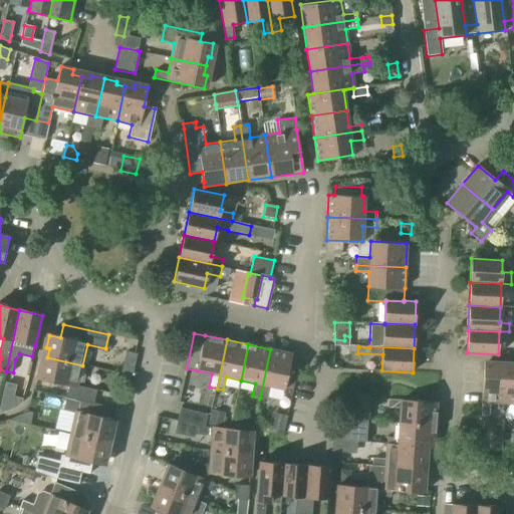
[(292,392),(298,364),(290,362),(291,354),(270,349),(260,398),(266,399),(269,387),(292,392)]
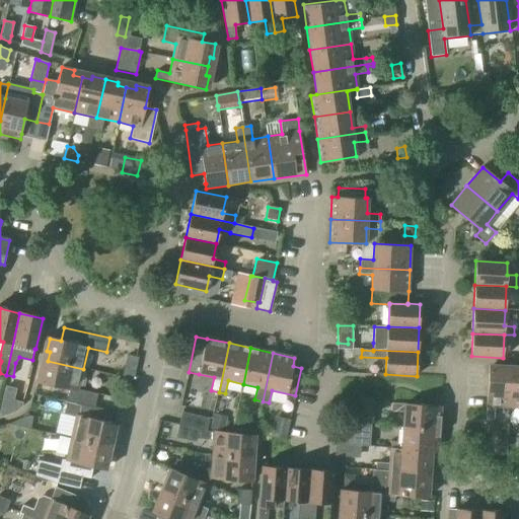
[(78,390),(83,369),(48,361),(46,370),(43,369),(40,383),(69,389),(67,400),(94,406),(97,394),(78,390)]
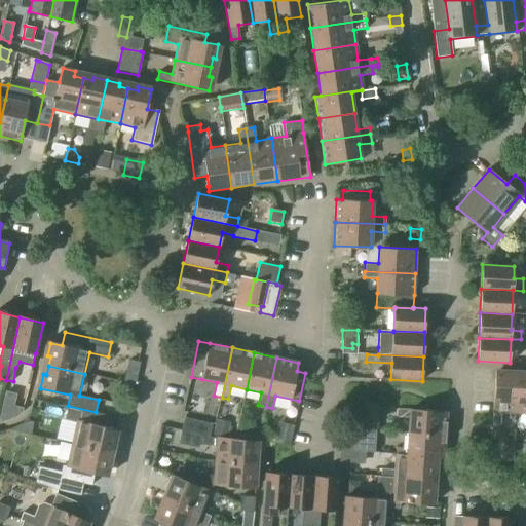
[(516,413),(518,371),(494,370),(493,412),(492,425),(500,426),(501,412),(516,413)]
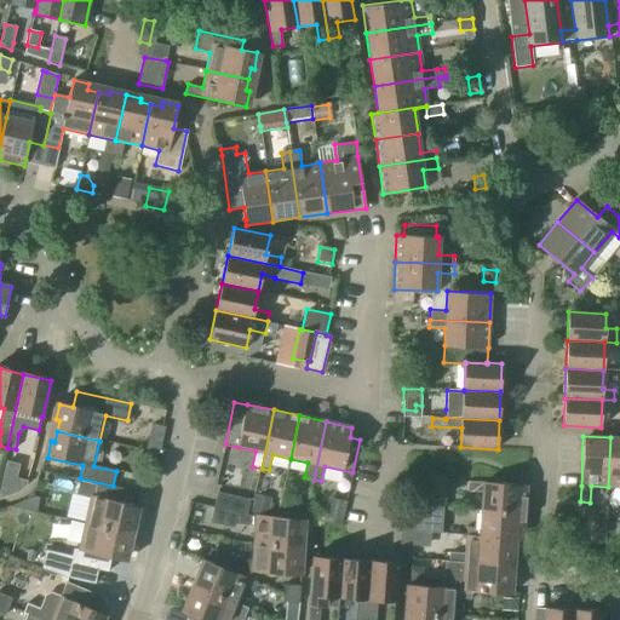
[(619,437),(610,437),(608,487),(619,487),(619,437)]
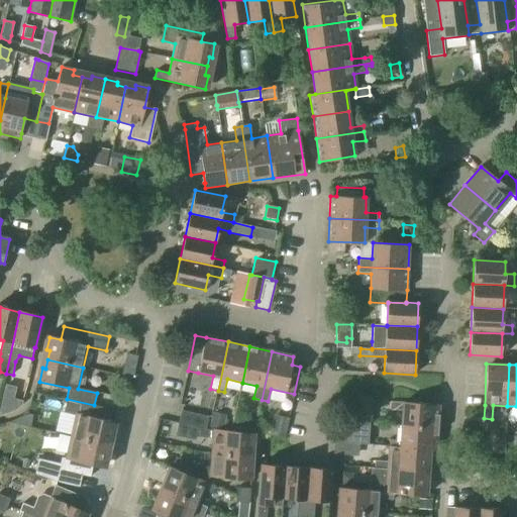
[(2,397),(0,407),(0,415),(7,413),(14,410),(18,408),(22,404),(23,401),(13,399),(2,397)]
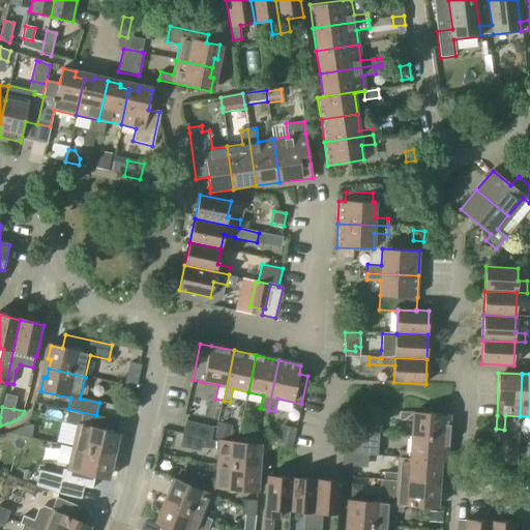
[(381,433),(382,410),(356,408),(354,431),(381,433)]
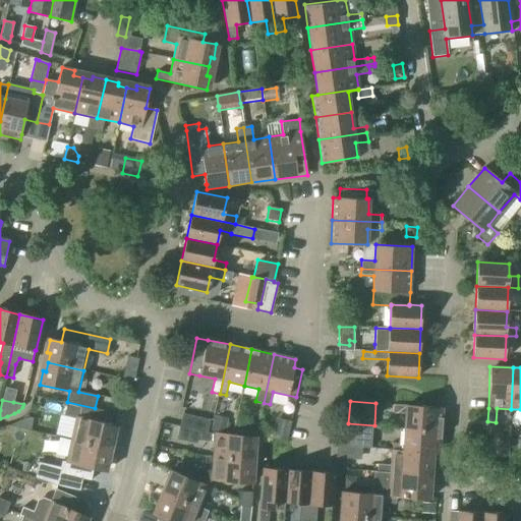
[(92,421),(95,408),(67,402),(64,415),(75,418),(71,440),(106,447),(108,439),(111,440),(114,426),(92,421)]
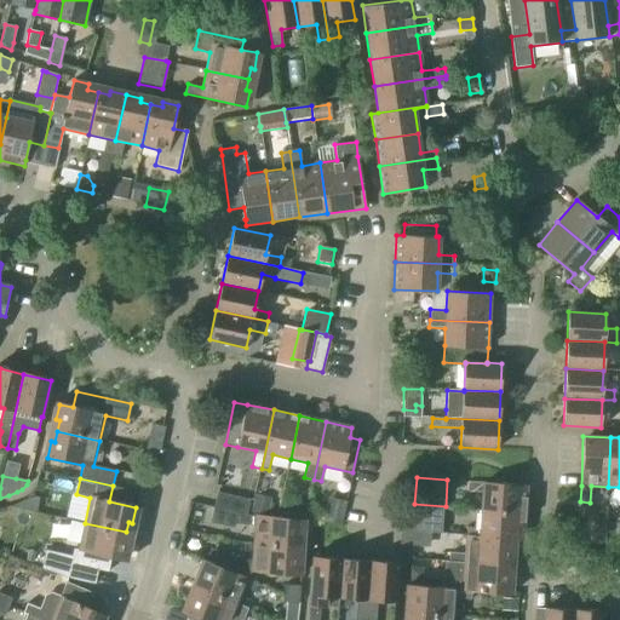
[(481,510),(524,514),(527,487),(483,483),(468,482),(468,492),(482,493),(481,510)]
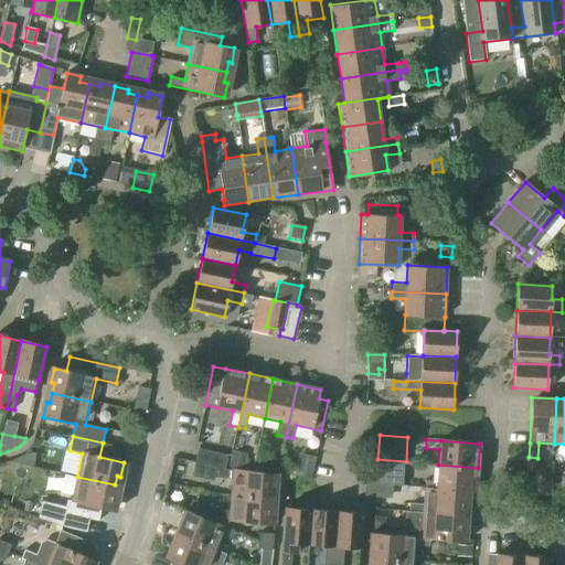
[(224,470),(227,456),(198,449),(194,464),(224,470)]
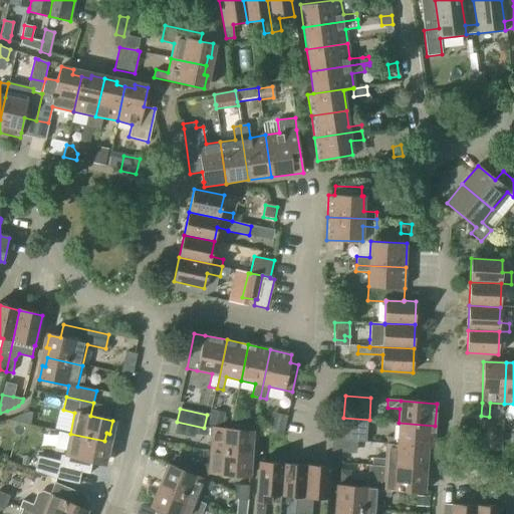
[(28,411),(9,419),(9,420),(29,425),(32,412),(28,411)]
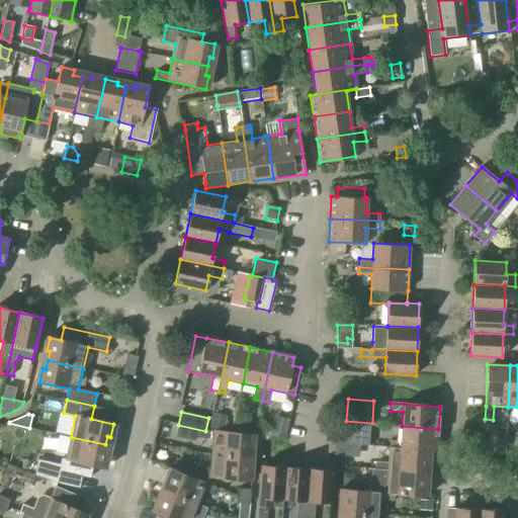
[(276,437),(280,418),(273,416),(269,435),(276,437)]
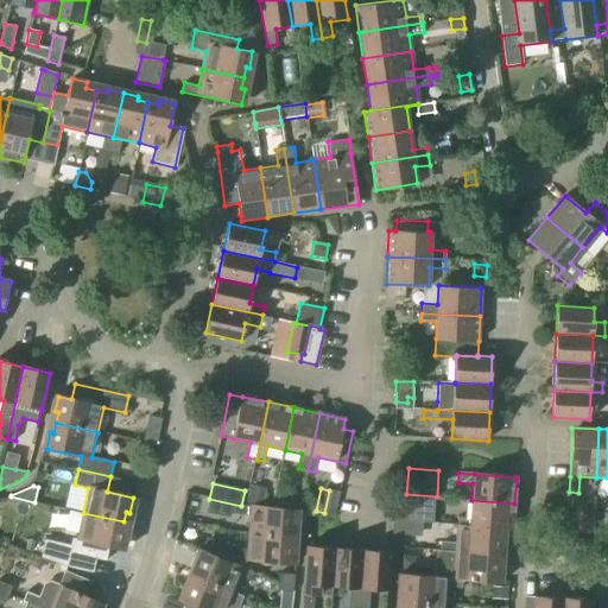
[(272,508),(293,510),(295,493),(274,491),(272,508)]
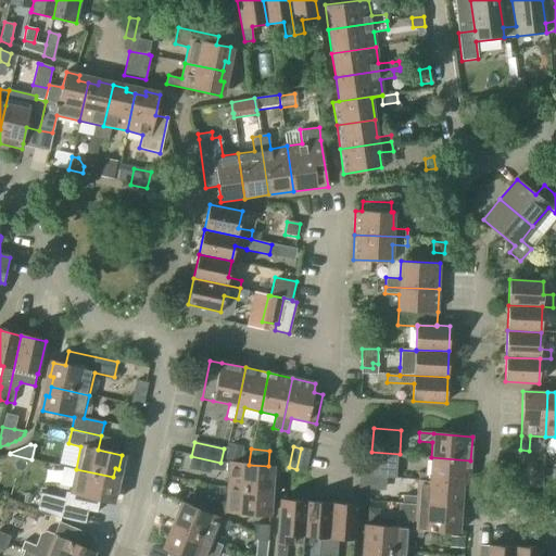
[(306,471),(311,450),(301,449),(297,469),(306,471)]
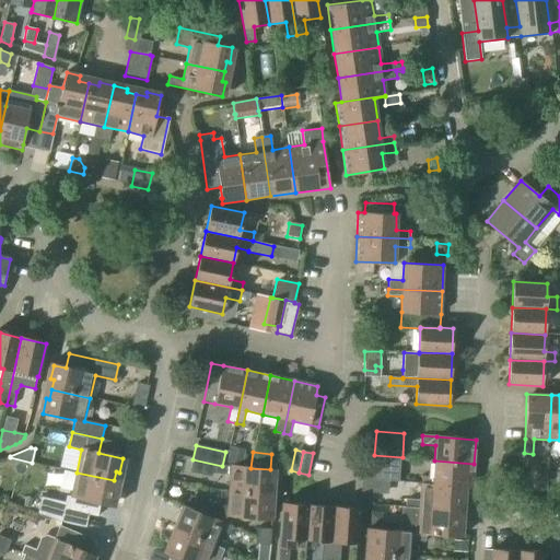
[(398,482),(400,458),(375,456),(373,475),(373,480),(389,481),(398,482)]
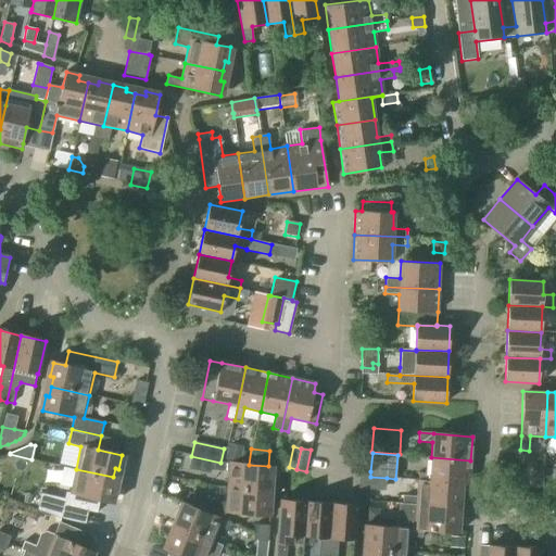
[(220,463),(191,456),(188,468),(211,474),(211,470),(228,471),(227,488),(266,491),(266,481),(273,481),(274,466),(268,466),(249,465),(229,463),(220,463)]
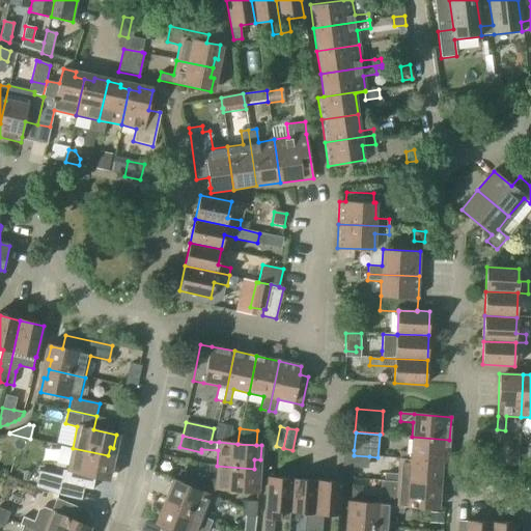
[(448,463),(449,440),(412,437),(411,459),(437,462),(442,462),(442,463),(448,463)]
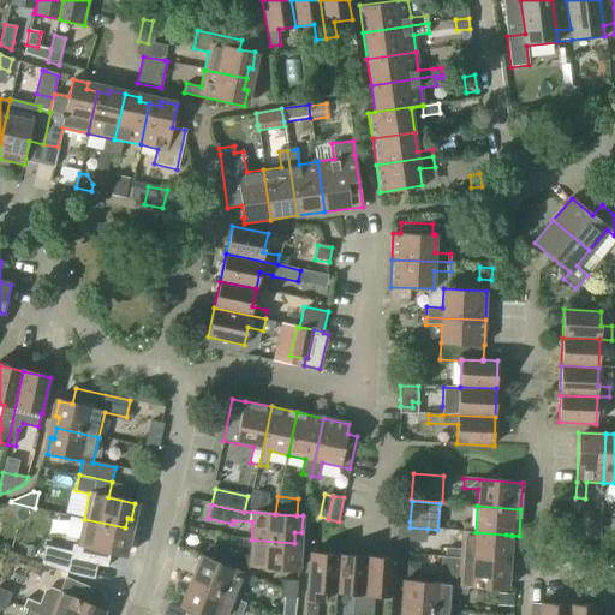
[(78,545),(75,561),(97,566),(107,568),(111,553),(123,555),(126,541),(123,539),(125,527),(84,519),(79,537),(78,545)]
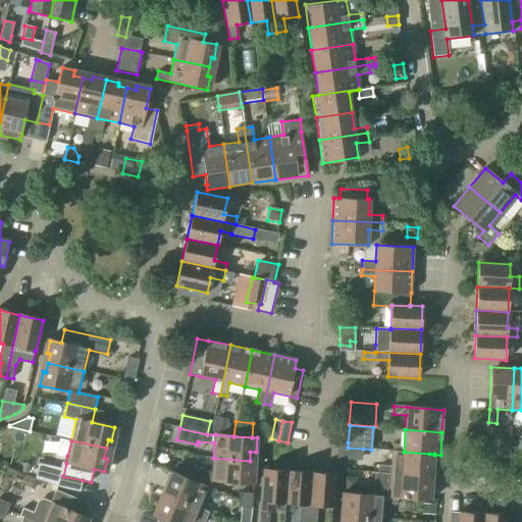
[(404,452),(394,451),(393,451),(393,452),(392,466),(378,465),(377,472),(430,477),(431,464),(428,464),(429,454),(404,452)]
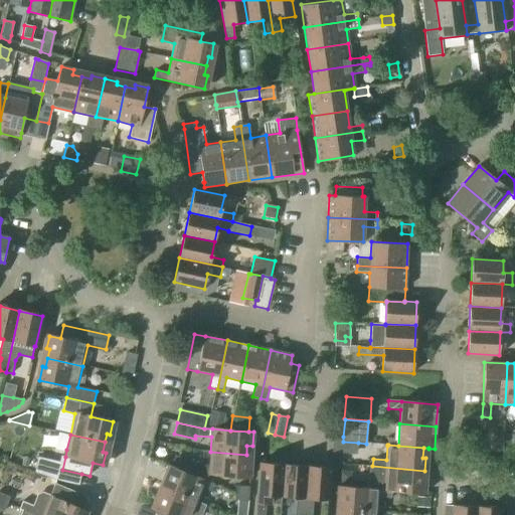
[(245,464),(246,455),(210,452),(209,467),(209,474),(247,477),(248,464),(245,464)]
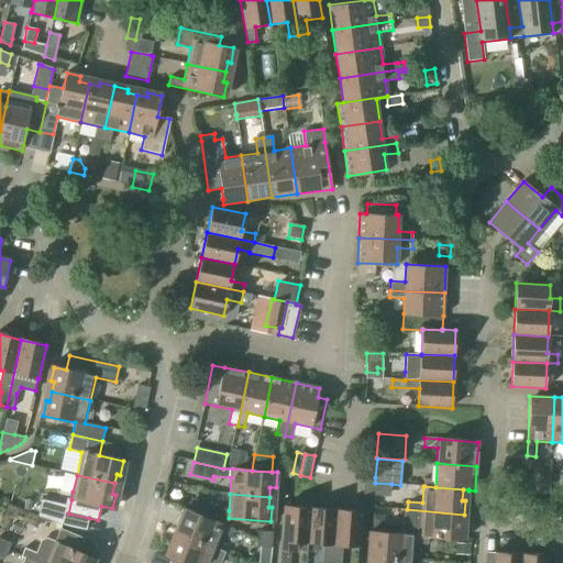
[(191,498),(186,510),(225,526),(229,518),(229,510),(191,498)]
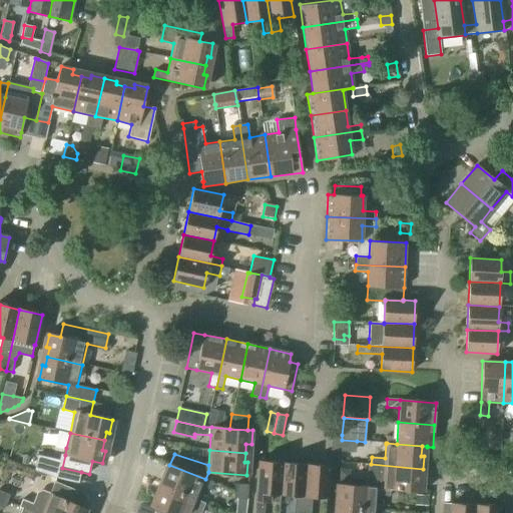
[(57,467),(59,460),(37,455),(34,471),(57,479),(59,468),(57,467)]
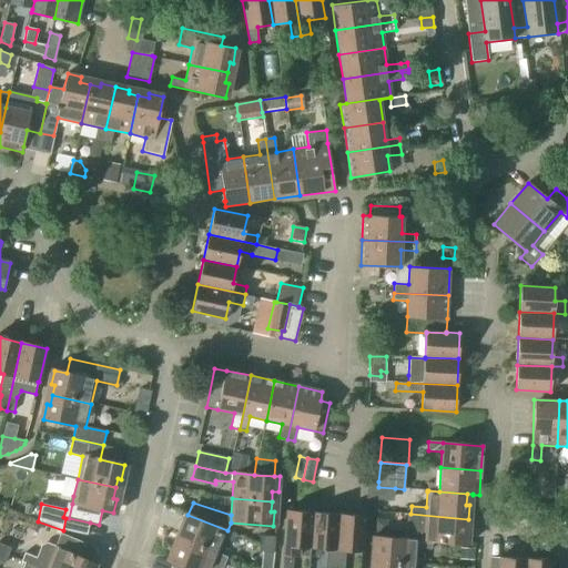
[(310,547),(313,513),(286,510),(284,546),(282,567),(292,567),(293,556),(310,556),(311,547),(310,547)]
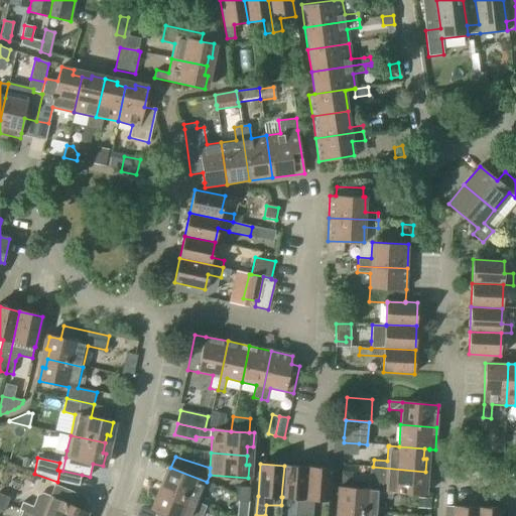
[(303,515),(307,468),(284,466),(281,497),(282,497),(296,498),(295,515),(303,515)]
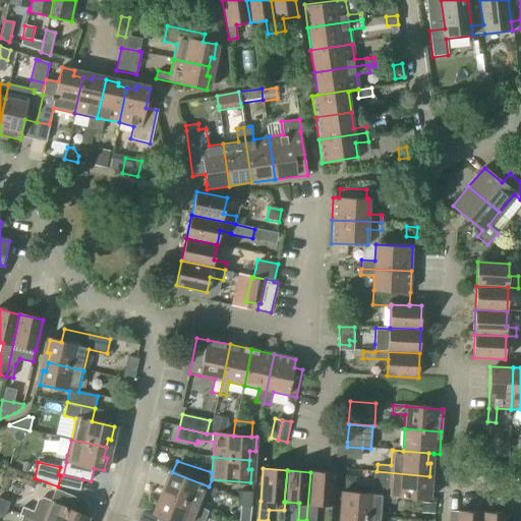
[(429,476),(377,471),(373,471),(371,495),(396,497),(425,499),(425,488),(428,488),(429,476)]
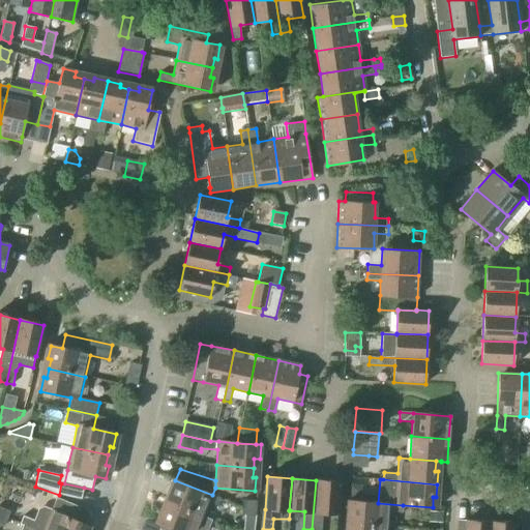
[(219,498),(212,495),(175,480),(170,493),(173,494),(170,503),(202,517),(208,502),(216,506),(219,498)]
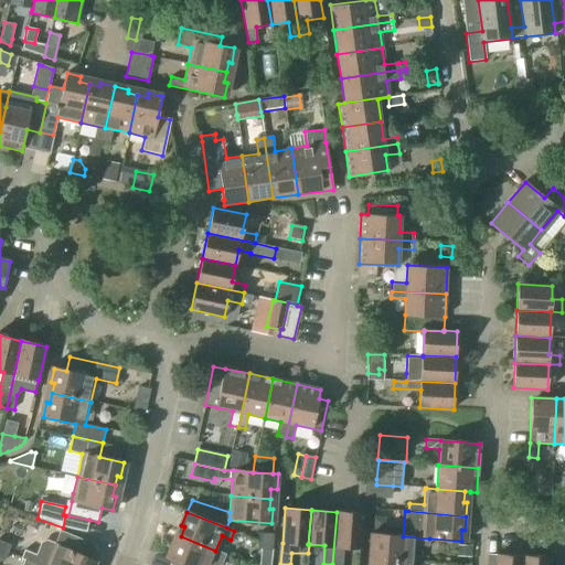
[(361,547),(363,514),(337,512),(332,564),(342,564),(344,546),(361,547)]
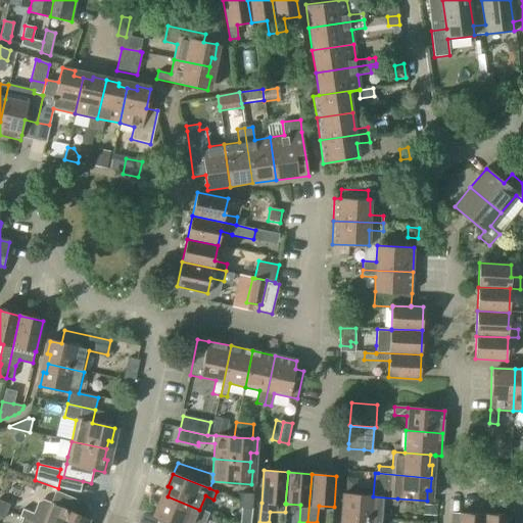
[(84,518),(89,505),(55,491),(51,504),(43,501),(38,503),(33,513),(22,509),(19,517),(22,518),(22,517),(36,522),(82,522),(85,518),(84,518)]
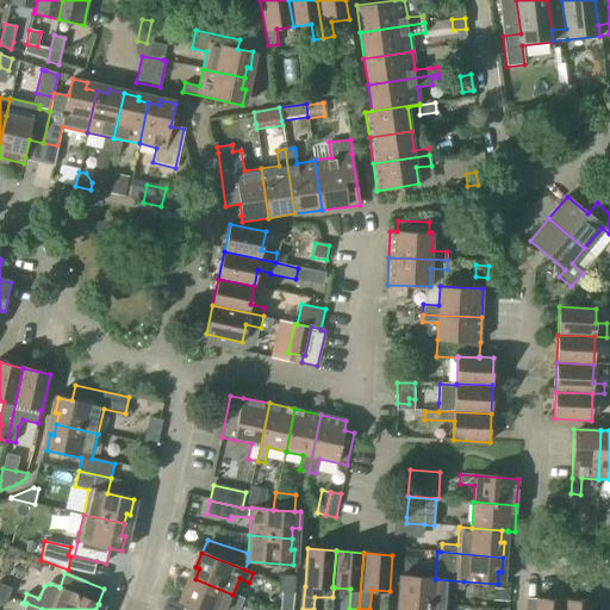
[(464,582),(435,579),(404,576),(402,592),(405,592),(404,603),(447,607),(448,589),(464,590),(464,582)]
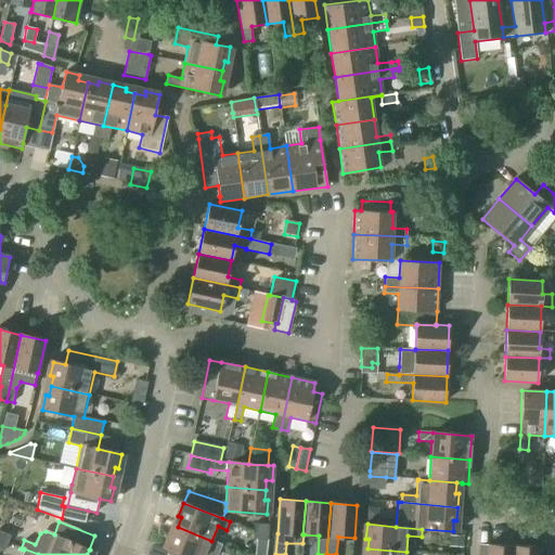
[(205,554),(211,541),(178,527),(173,536),(171,534),(166,547),(176,552),(173,554),(205,554)]
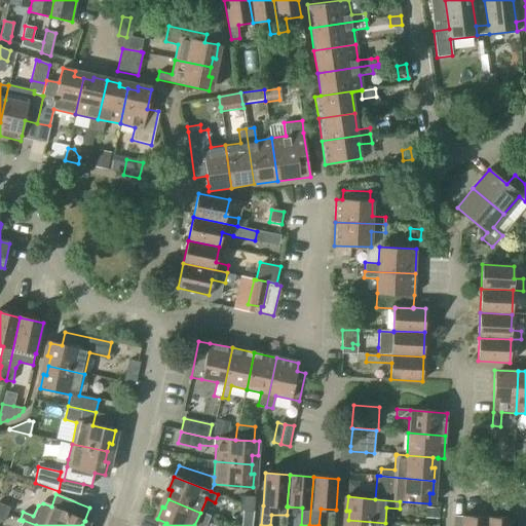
[(0,511),(7,515),(10,508),(0,503),(0,511)]
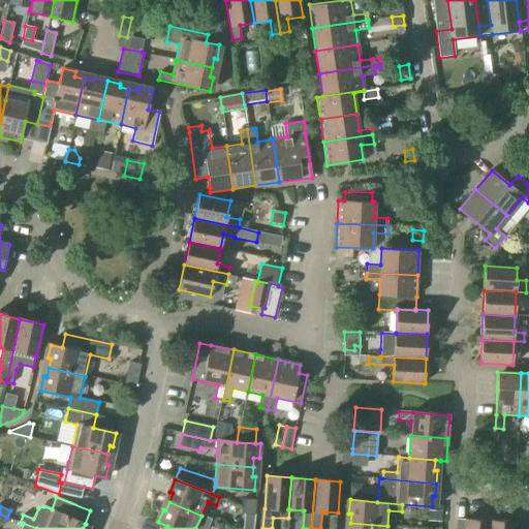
[(253,528),(255,506),(242,506),(241,515),(244,515),(242,528),(253,528)]
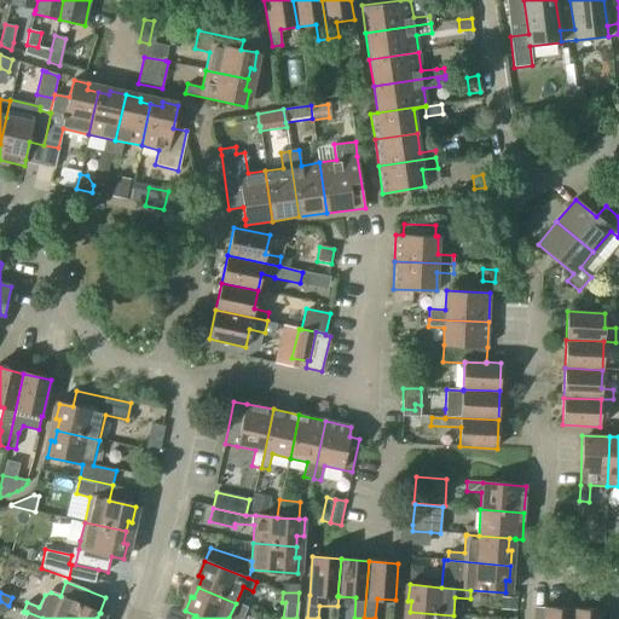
[(502,597),(501,609),(516,611),(518,599),(502,597)]
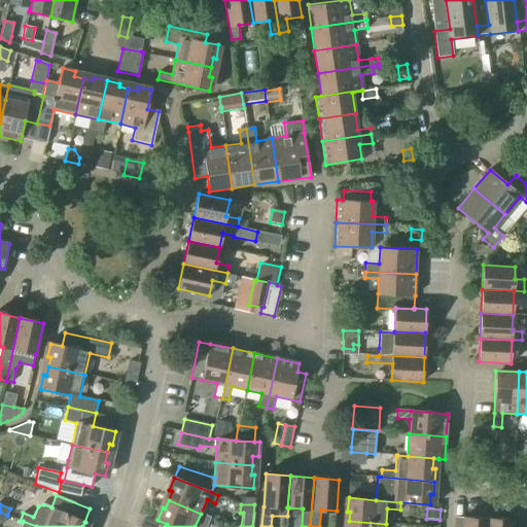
[(488,526),(489,519),(463,518),(463,526),(488,526)]
